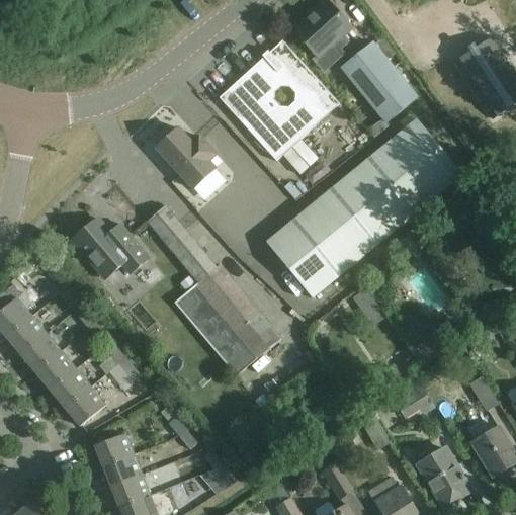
[(325,0),(299,23),(303,26),(296,32),(317,56),(350,26),(327,0),(325,0)]
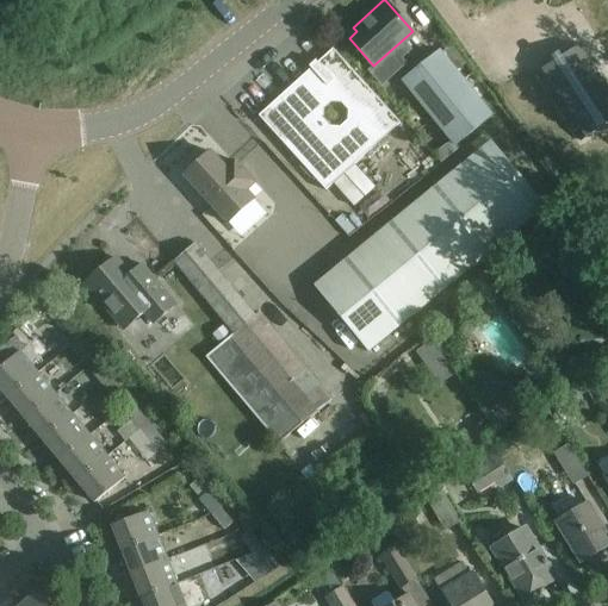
[(579,138),(607,119),(607,89),(578,43),(535,70),(579,138)]
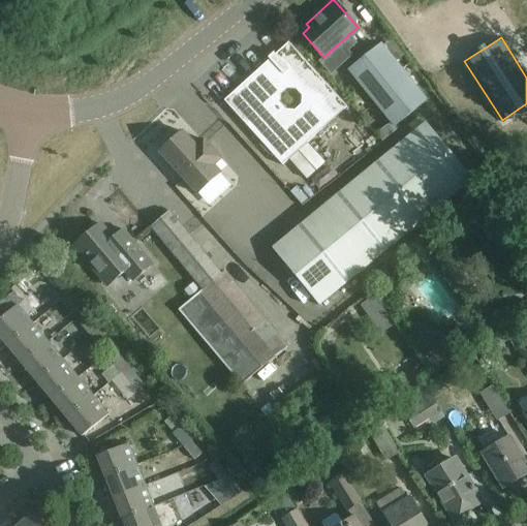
[(269,58),(223,98),(281,163),(345,104),(287,40),(274,52),(273,51),(267,56),(269,58)]
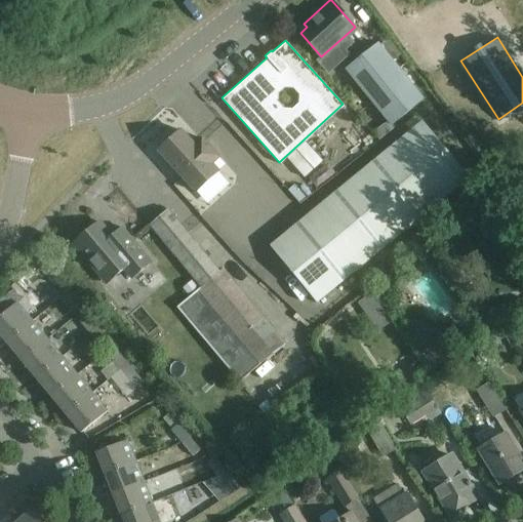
[(345,68),(390,123),(421,97),(376,42),(345,68)]
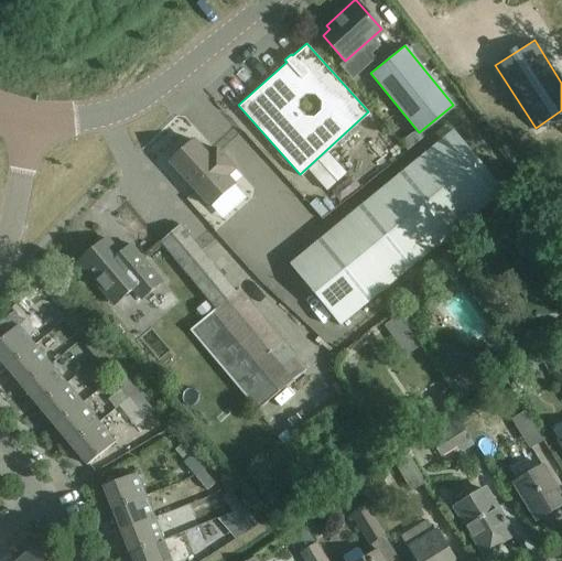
[(371,194),(343,217),(289,261),(339,323),(504,190),(452,128),(371,194)]
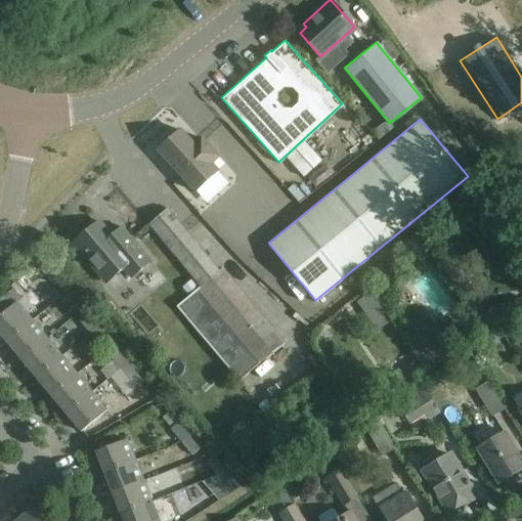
[(180,128),(157,149),(193,189),(217,169),(210,162),(218,156),(201,136),(193,142),(180,128)]
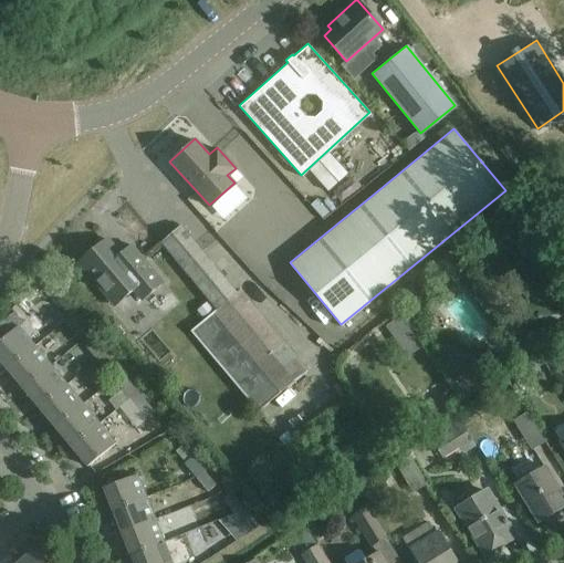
[(315,195),(306,201),(320,217),(329,210),(315,195)]
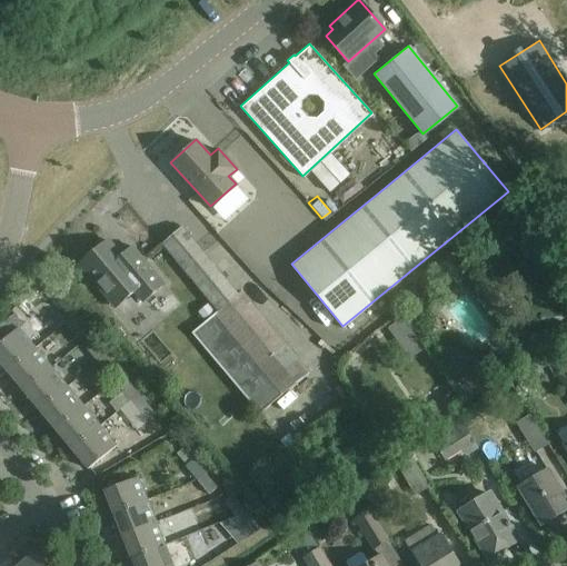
[(240,290),(237,294),(180,226),(160,242),(218,309),(192,330),(258,411),(309,369),(308,368),(307,369),(255,307),(240,290)]
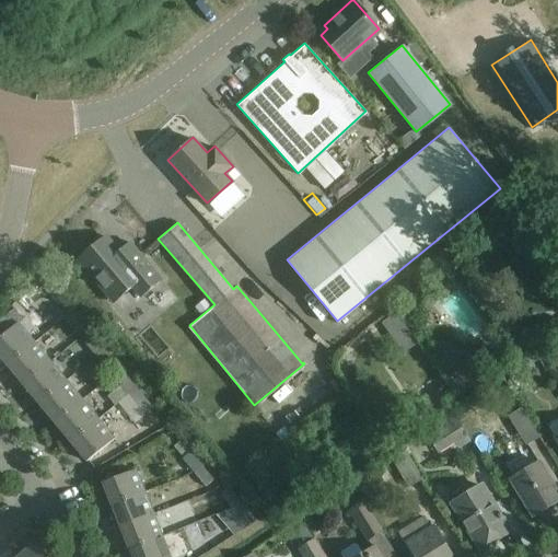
[(140,297),(161,278),(130,241),(118,251),(105,235),(77,258),(114,301),(131,286),(140,297)]
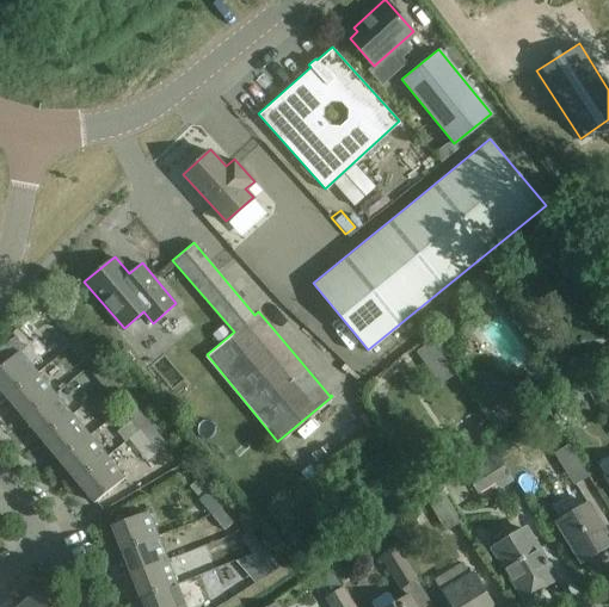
[(57,302),(51,295),(50,293),(41,303),(47,309),(51,309),(59,303),(57,302)]
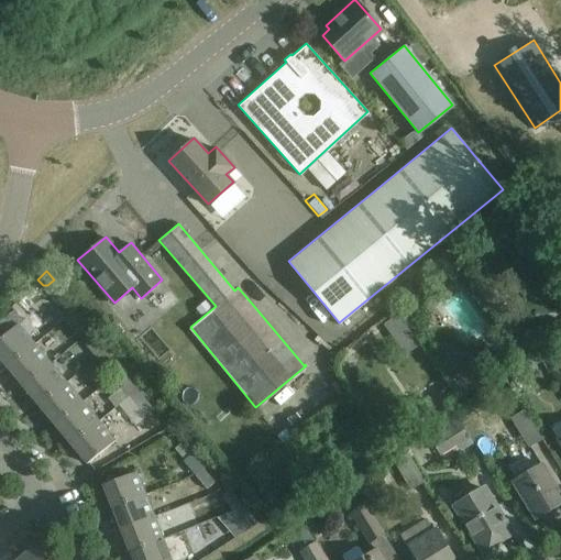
[(68,314),(77,307),(65,293),(57,299),(68,314)]
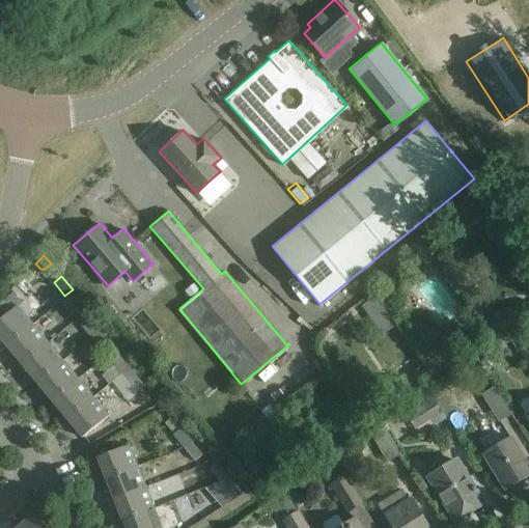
[(199,288),(193,281),(184,289),(189,296),(199,288)]
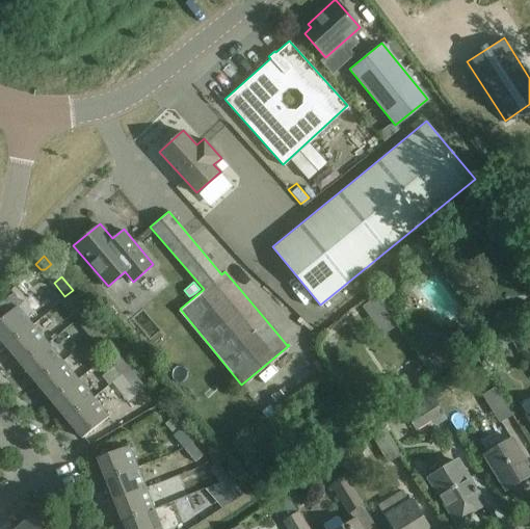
[(83,302),(73,290),(64,296),(76,309),(83,302)]
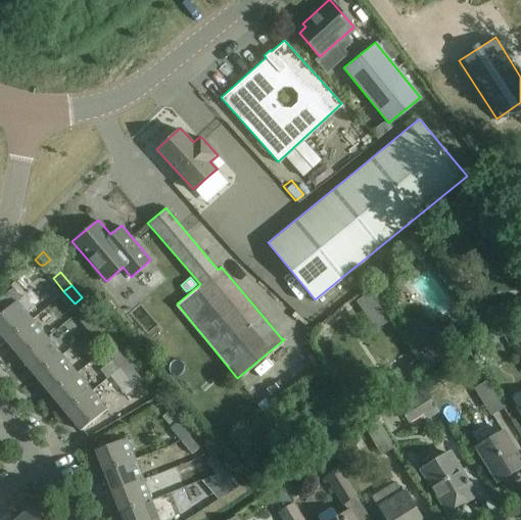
[(0,332),(5,339),(31,318),(16,300),(20,296),(12,286),(0,295),(0,332)]
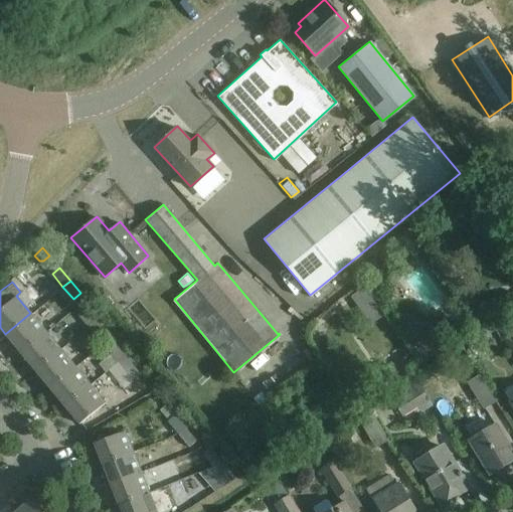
[(362,285),(350,294),(370,322),(382,313),(362,285)]
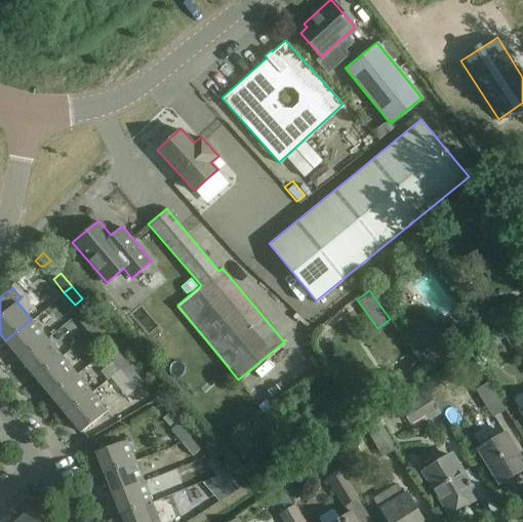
[(89,332),(96,326),(85,313),(78,319),(89,332)]
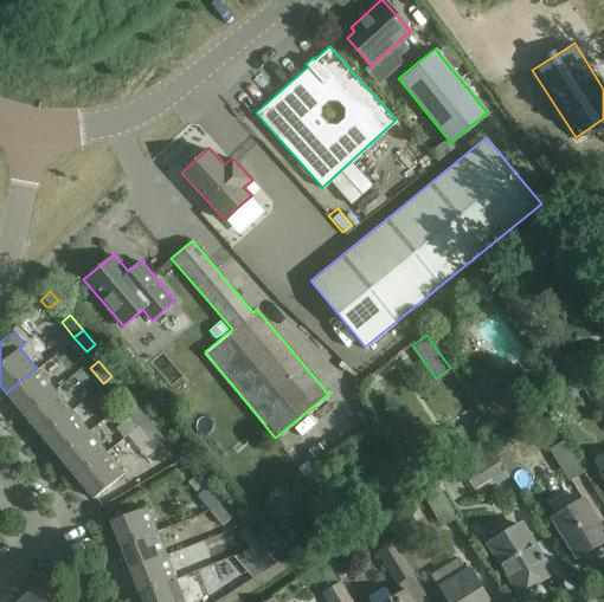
[(53,389),(36,368),(6,393),(24,413),(53,389)]
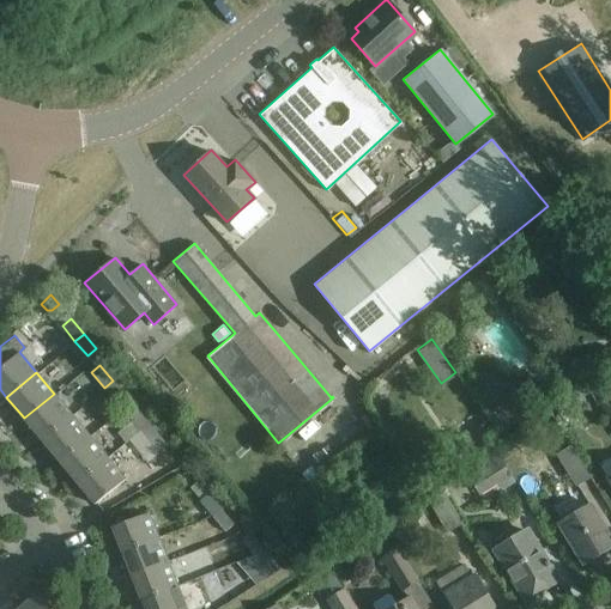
[(113,381),(104,388),(116,402),(125,395),(113,381)]
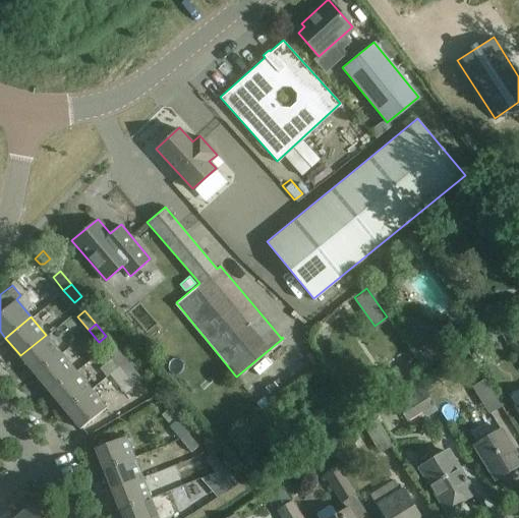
[(518,333),(508,341),(518,358),(518,333)]
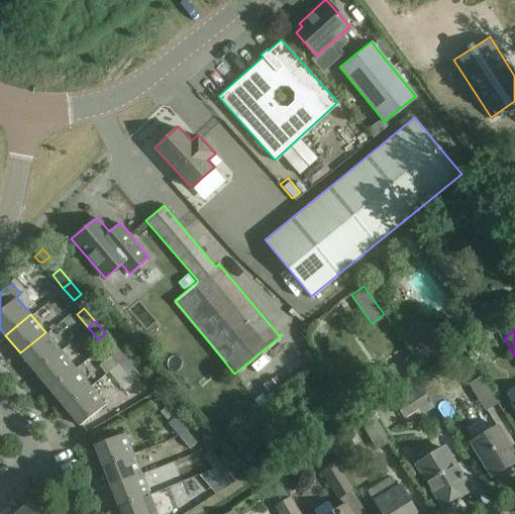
[(20,352),(34,371),(60,349),(45,332),(20,352)]
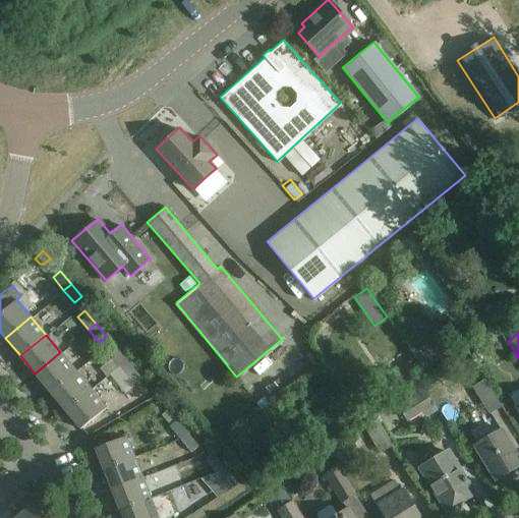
[(118,365),(125,358),(115,346),(107,352),(118,365)]
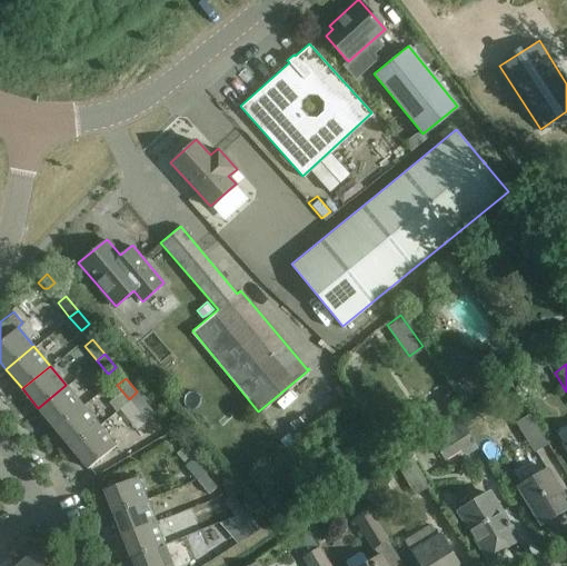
[(82,405),(66,385),(38,408),(55,427),(82,405)]
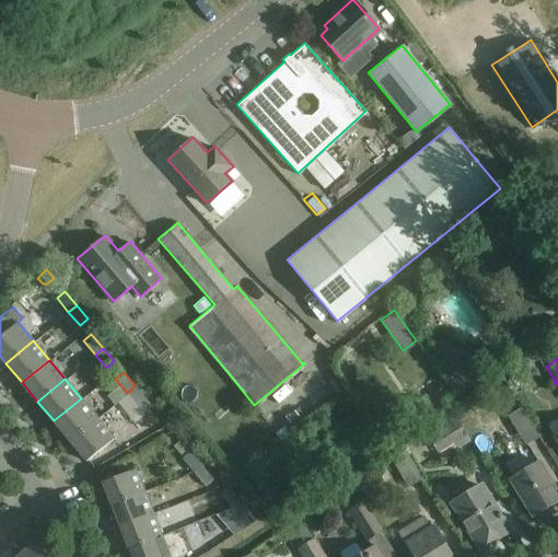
[(437,389),(442,397),(451,392),(444,383),(437,389)]
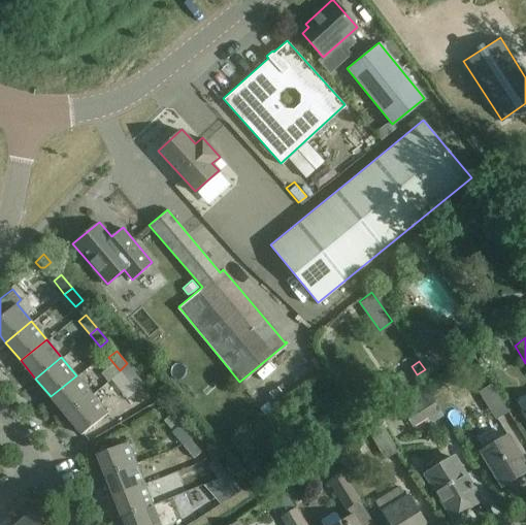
[(127,363),(120,370),(136,389),(143,383),(127,363)]
